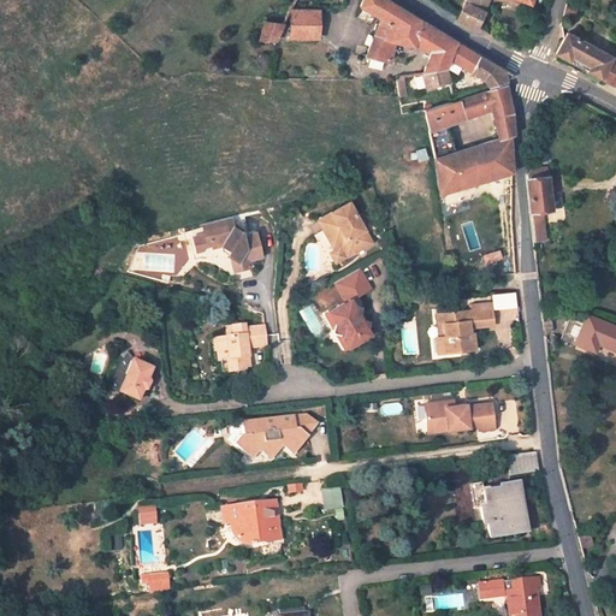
[(380,18),(367,54),(390,63),(390,57),(394,42),(419,48),(412,75),(421,73),(445,69),(456,42),(385,0),(362,0),(360,6),(380,18)]
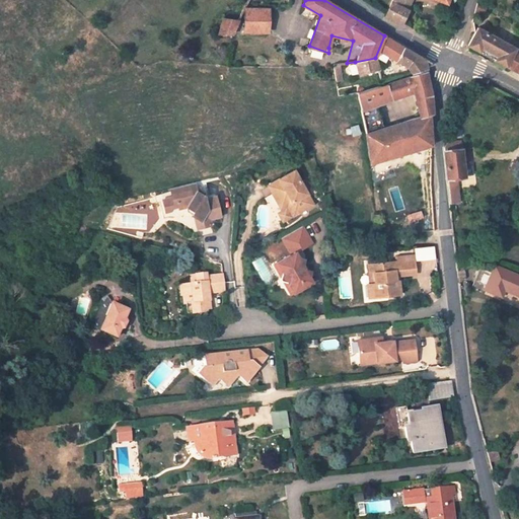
[(406,10),(410,0),(390,0),(390,2),(406,10)]
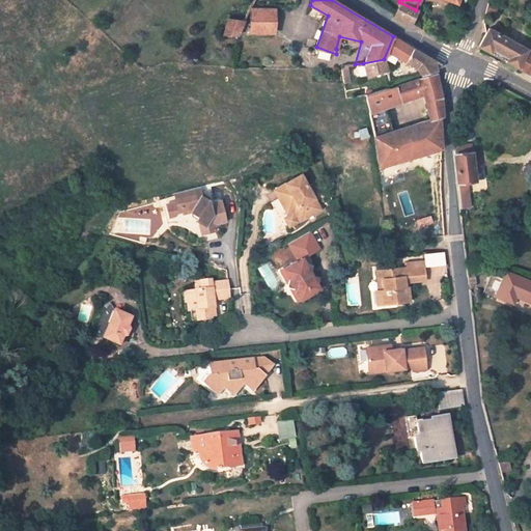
[(496,8),(497,3),(490,0),(488,0),(487,5),(496,8)]
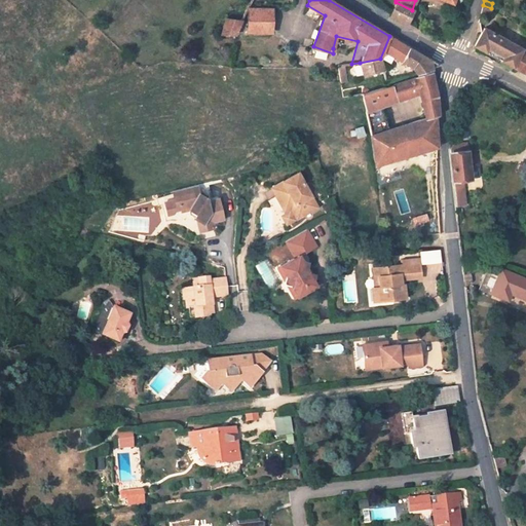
[(405,25),(412,10),(396,2),(390,13),(389,16),(405,25)]
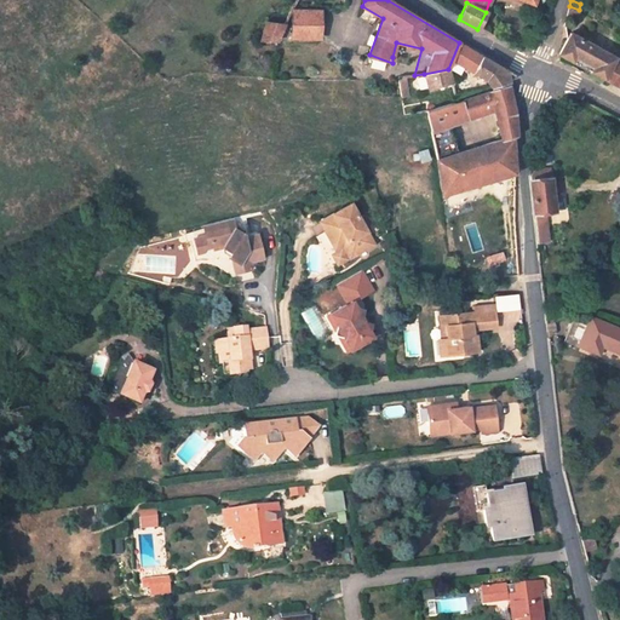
[(320,38),(321,11),(292,10),(292,36),(320,38)]
